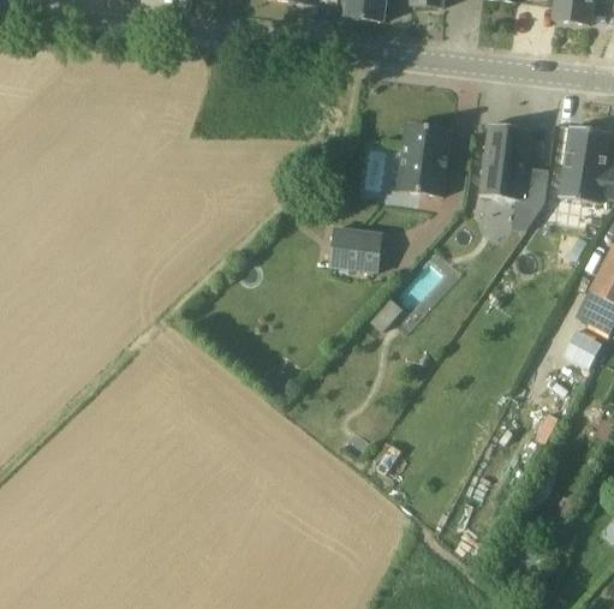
[(383,19),(386,0),(346,0),(345,15),(383,19)]
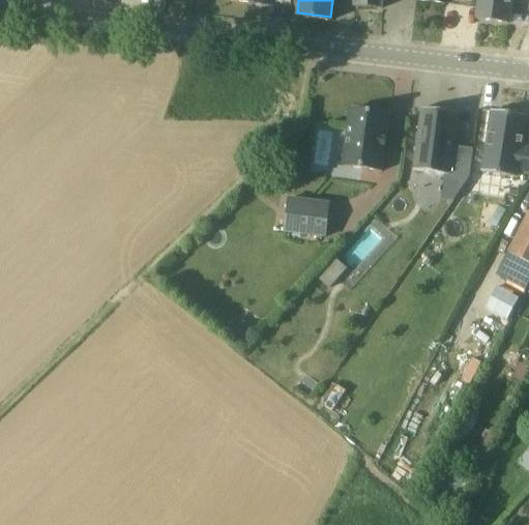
[(478,0),(477,16),(507,20),(509,0),(478,0)]
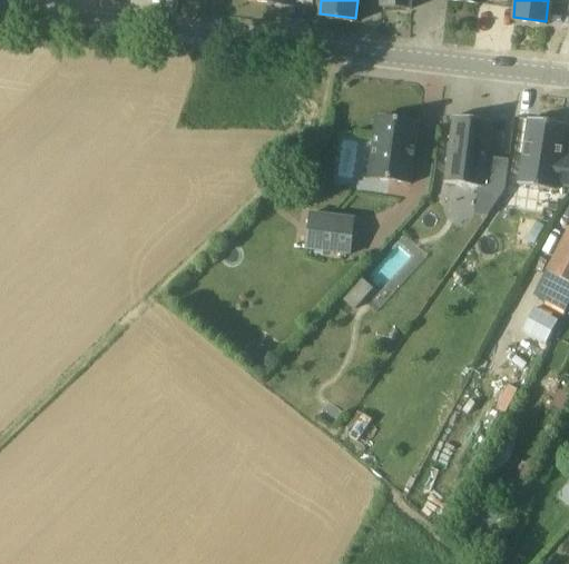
[(376,114),(369,174),(410,180),(419,119),(376,114)]
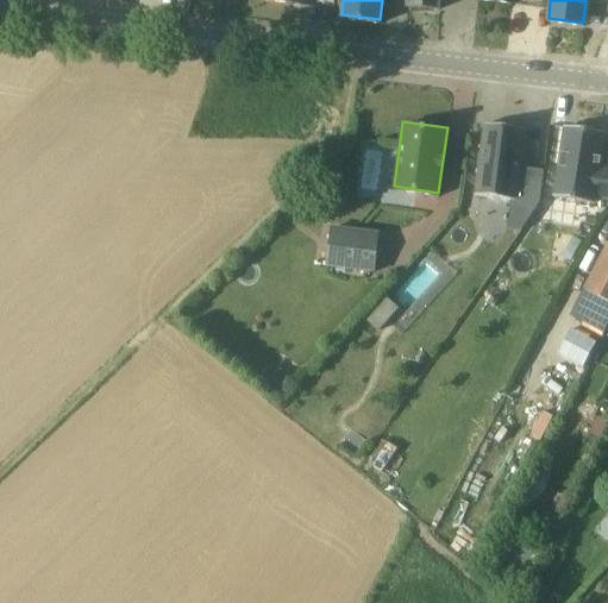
[(527,126),(484,121),(476,192),(519,198),(527,126)]
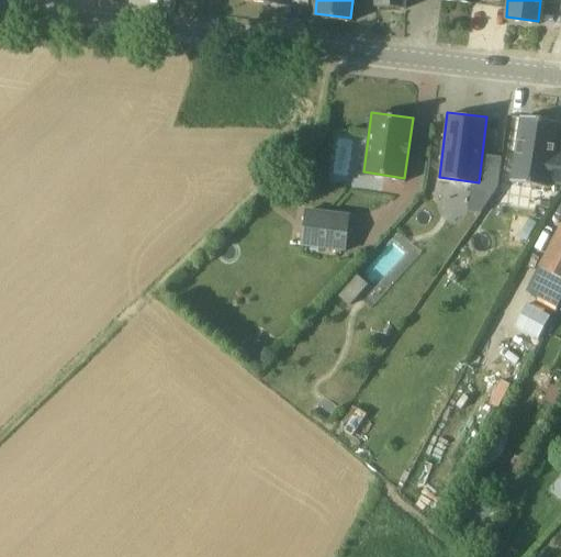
[(560,180),(560,149),(552,148),(557,120),(519,113),(511,178),(548,185),(549,179),(560,180)]
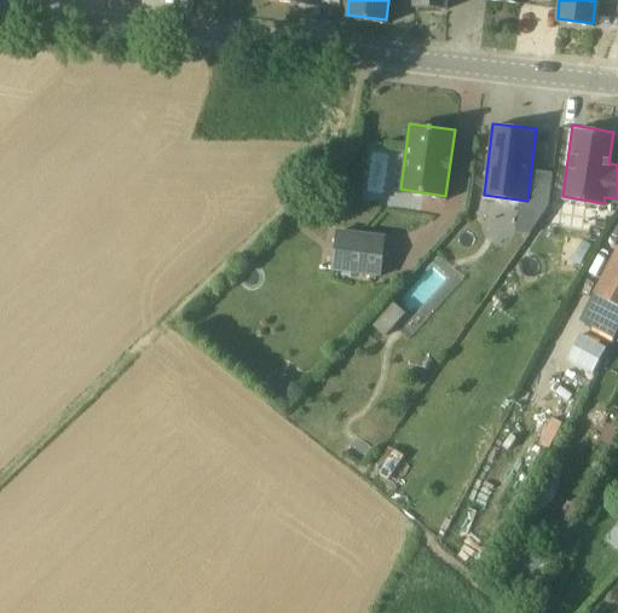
[(386,232),(336,226),(330,267),(380,275),(386,232)]
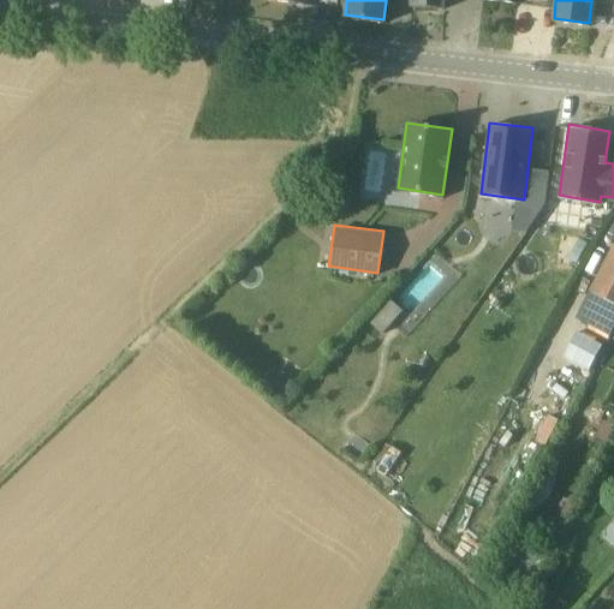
[(613,302),(613,245),(612,245),(588,287),(613,302)]
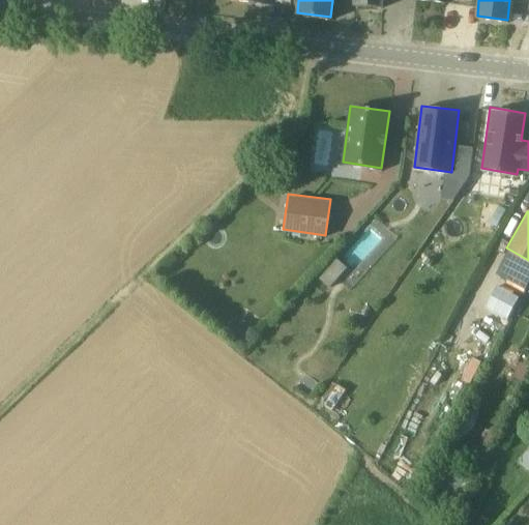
[(329,285),(340,273),(329,264),(319,275),(329,285)]
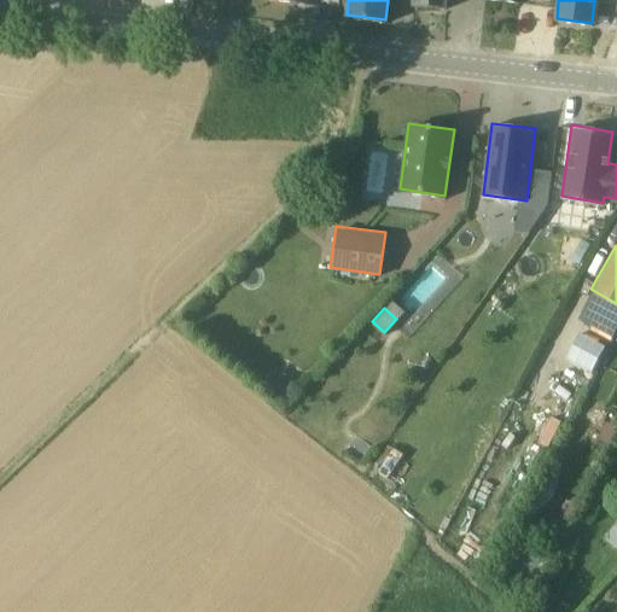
[(294,377),(278,365),(268,378),(284,389),(294,377)]
